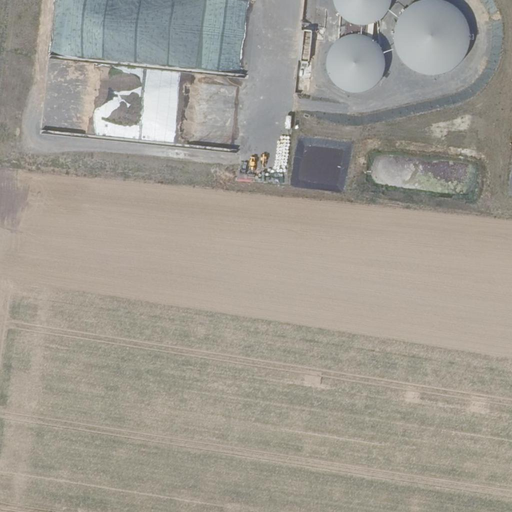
[(333,0),(338,12),(330,15),(328,27),(341,30),(340,30),(349,31),(354,29),(372,33),(374,22),(387,17),(390,0),(333,0)]
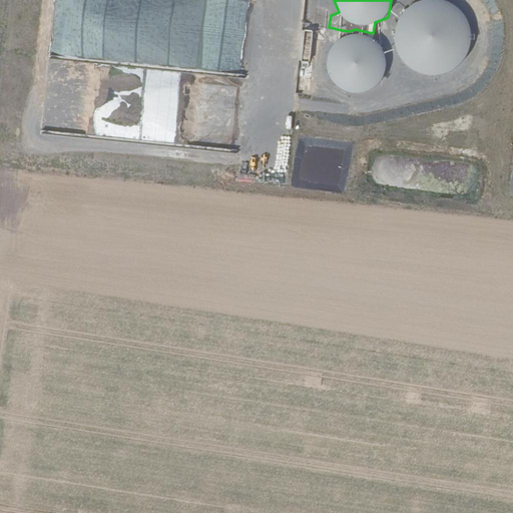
[(410,3),(410,73),(466,72),(466,3),(410,3)]
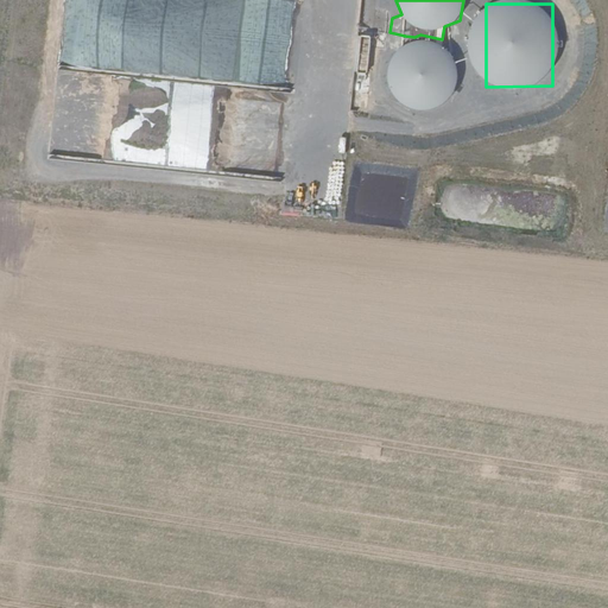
[(388,56),(388,105),(451,106),(453,64),(428,63),(428,56),(388,56)]
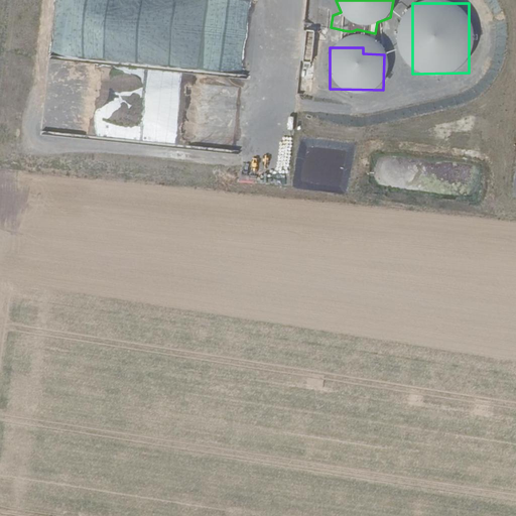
[(76,112),(74,134),(186,146),(203,142),(205,130),(204,126),(200,109),(201,101),(184,99),(195,97),(197,86),(194,73),(126,66),(101,72),(99,87),(96,87),(98,97),(98,102),(78,106),(77,116),(76,112)]
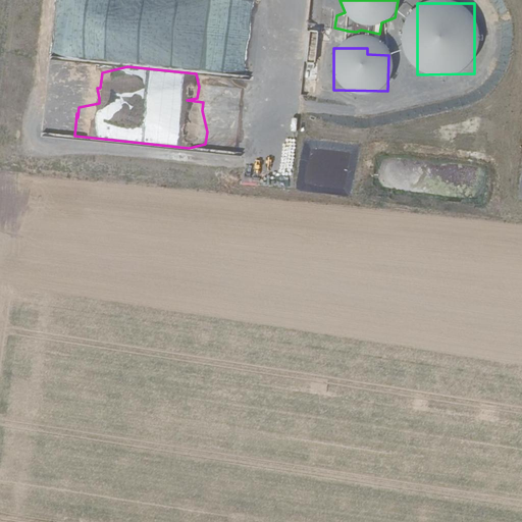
[(352,142),(303,141),(303,150),(352,151),(352,142)]
